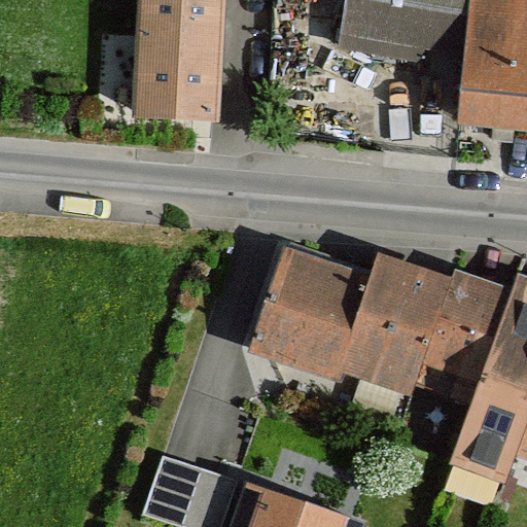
[(136,0),(131,118),(219,125),(224,0),(136,0)]
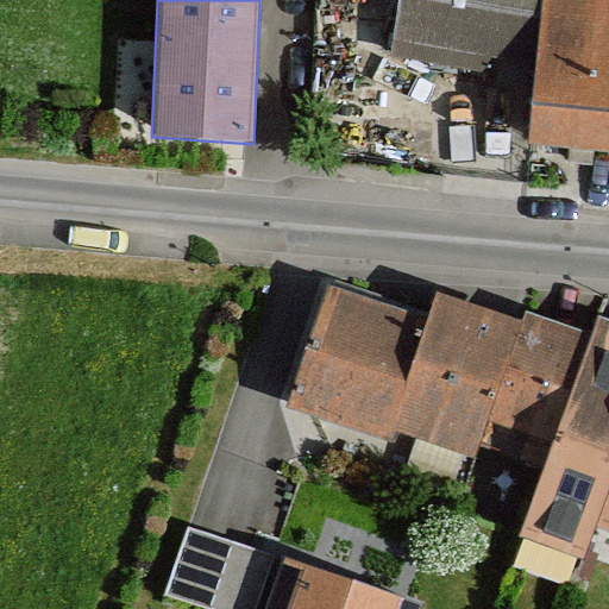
[(407,0),(402,31),(546,58),(554,0),(407,0)]
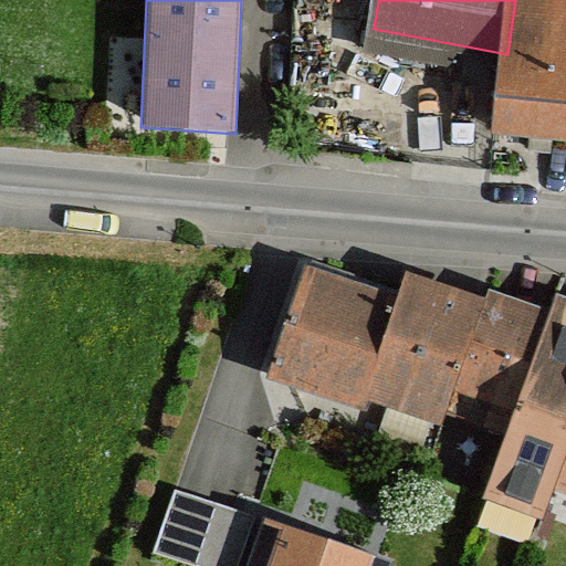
[(565,0),(515,0),(507,54),(499,128),(565,133),(565,0)]
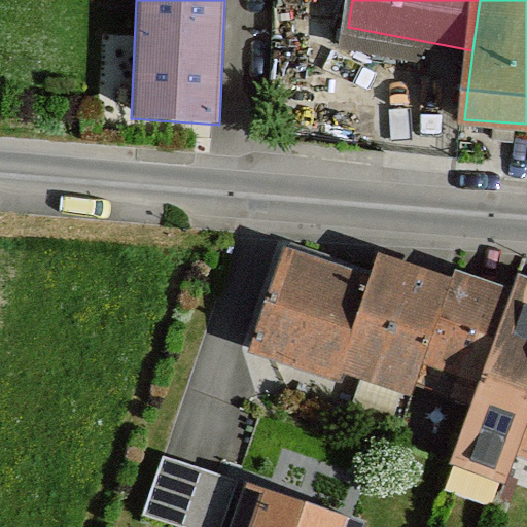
[(282,246),(247,353),(336,382),(338,371),(372,272),(282,246)]
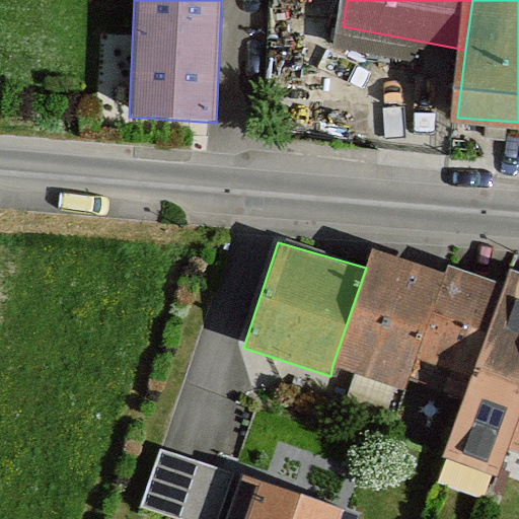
[(366,268),(332,365),(404,390),(415,365),(446,275),(372,249),(366,268)]
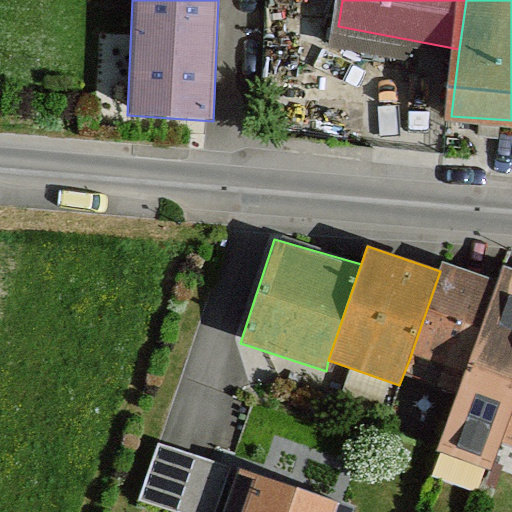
[(440,271),(409,360),(465,378),(501,282),(442,263),(440,271)]
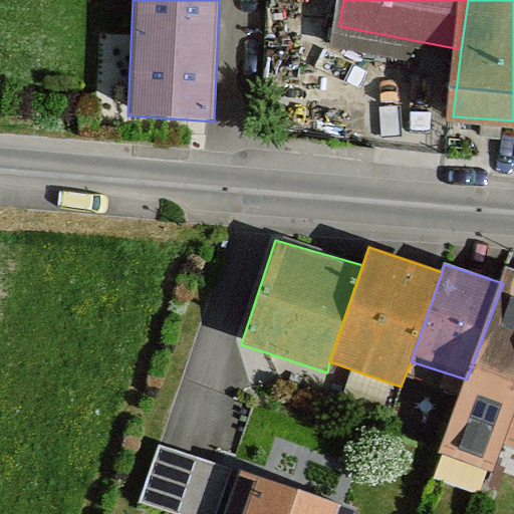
[(467,379),(440,453),(493,472),(503,445),(513,415),(513,269),(508,267),(503,283),(467,379)]
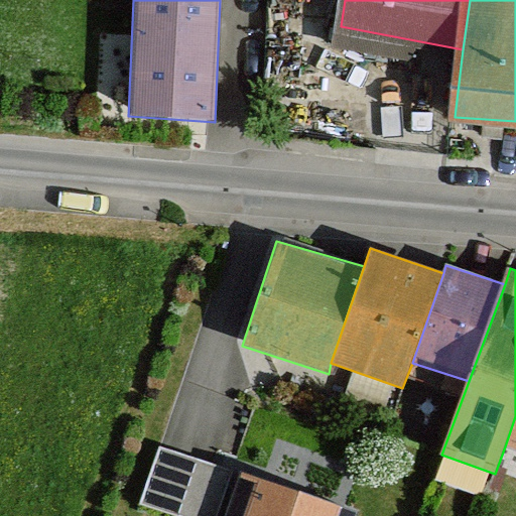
[(160,445),(139,504),(172,515),(218,515),(234,472),(160,445)]
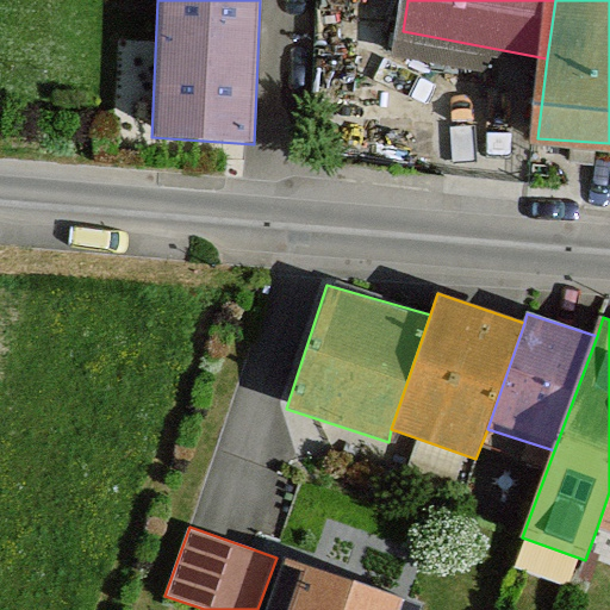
[(287,559),(268,609),(423,609),(425,607),(287,559)]
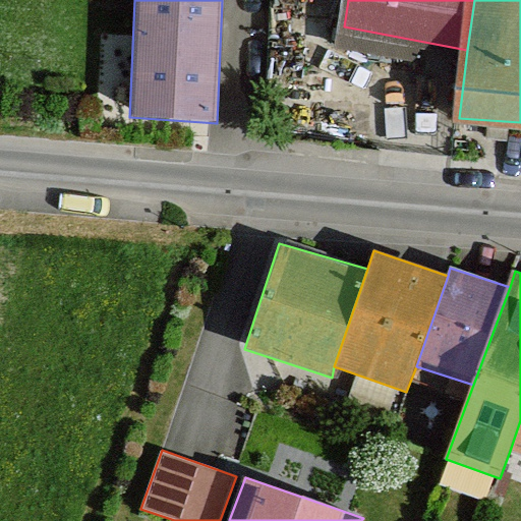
All buildings are outlined.
